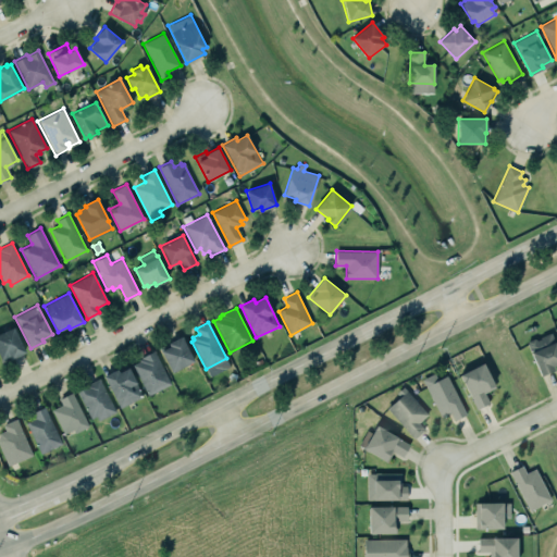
[(14,326),(0,332),(0,356),(2,361),(25,351),(14,326)]
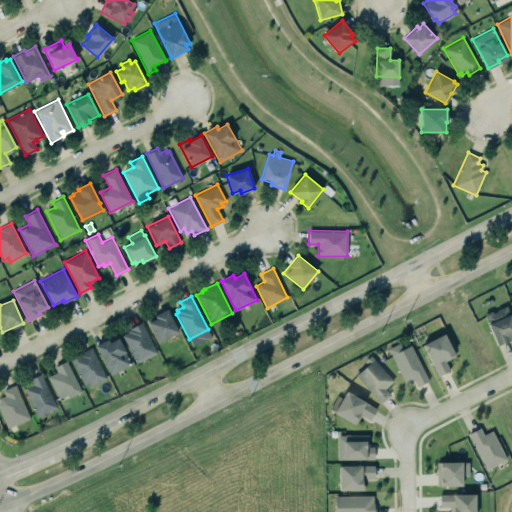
[(483,313),(489,310),(490,311),(491,311),(491,312),(495,310),(495,309),(505,305),(511,321),(511,333),(506,335),(507,339),(501,342),(495,345),(486,324),(482,315),(483,314),(483,313)]
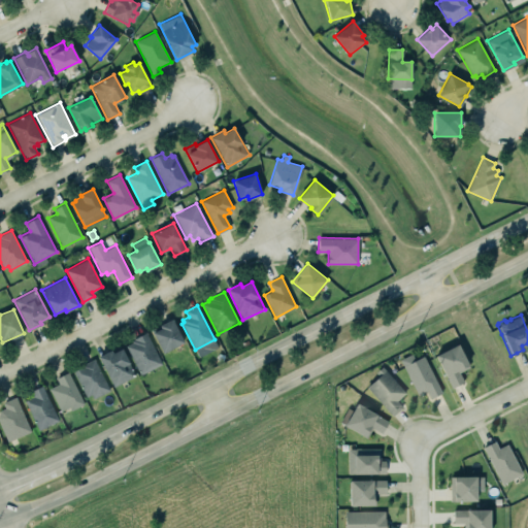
[(172,319),(151,329),(163,353),(184,341),(172,319)]
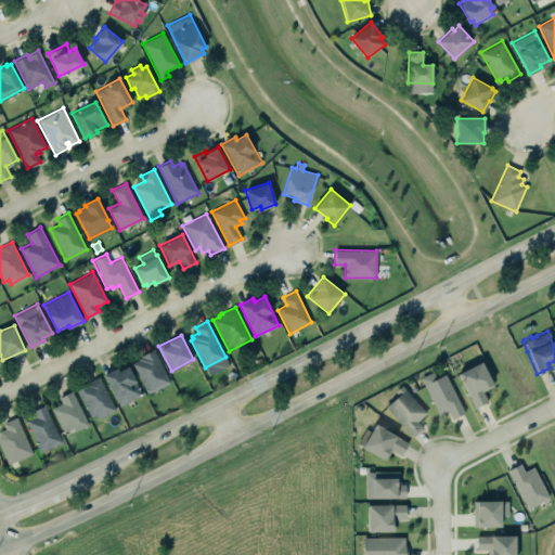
[(153,349),(141,356),(141,357),(138,358),(139,360),(131,363),(147,395),(170,382),(153,349)]
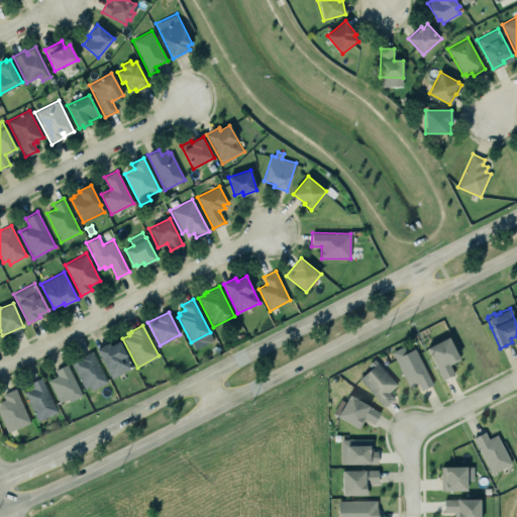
[(454,375),(450,365),(458,360),(449,337),(427,346),(440,381),(454,375)]
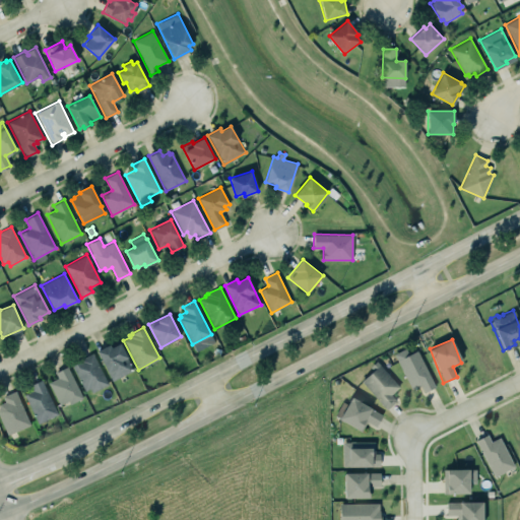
[(111,347),(110,344),(98,350),(112,380),(133,370),(120,343),(111,347)]
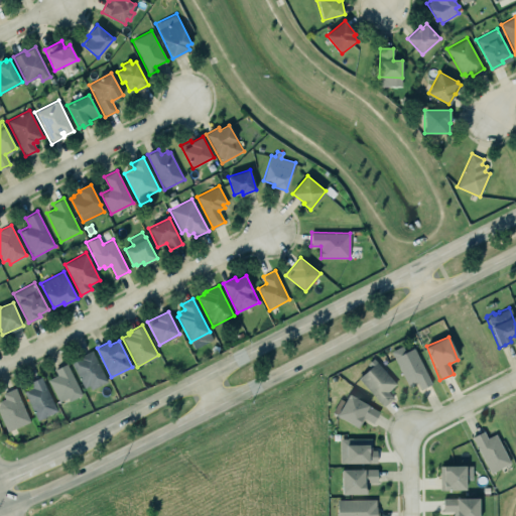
[(404,352),(401,345),(389,351),(407,386),(413,383),(414,382),(415,381),(419,388),(429,383),(412,347),(404,352)]
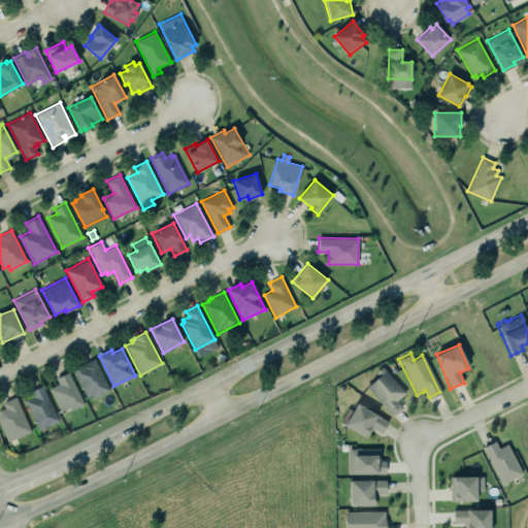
[(94,358),(109,390),(93,398),(91,394),(86,396),(72,370),(81,366),(80,365),(94,358)]
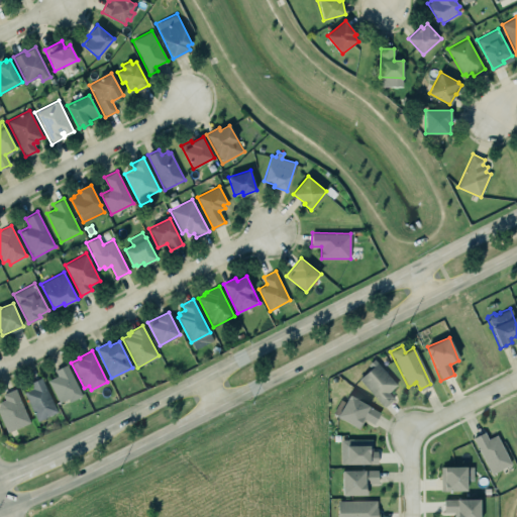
[(397,385),(376,362),(357,379),(385,407),(394,399),(388,393),(397,385)]
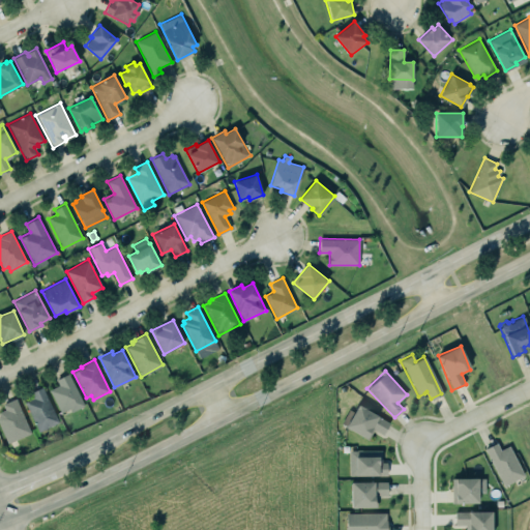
[(68,374),(56,380),(59,384),(49,389),(61,412),(69,408),(70,411),(84,405),(68,374)]
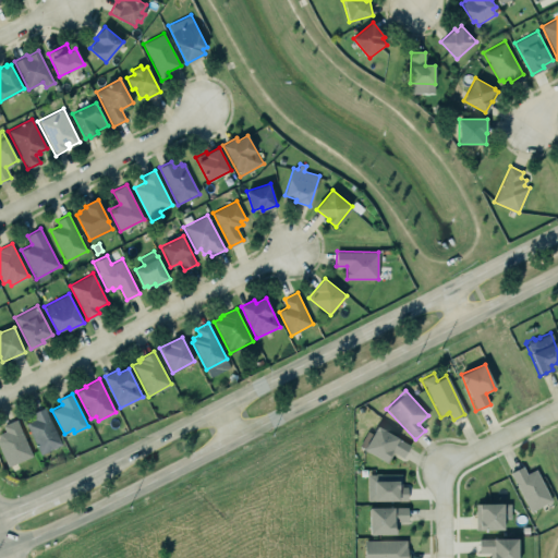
[(45,407),(62,444),(40,453),(26,423),(35,420),(32,413),(45,407)]
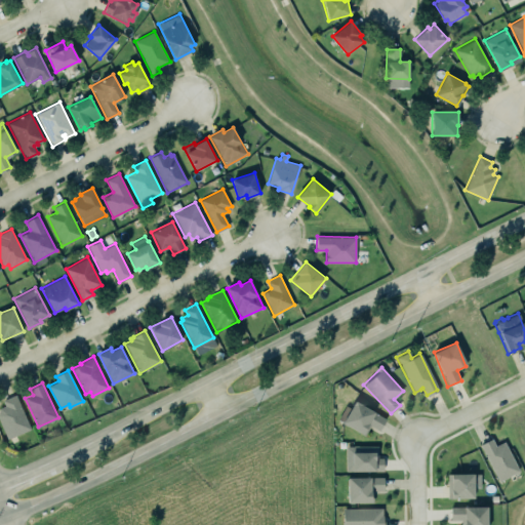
[(15,395),(30,429),(7,439),(0,421),(0,407),(5,405),(3,400),(15,395)]
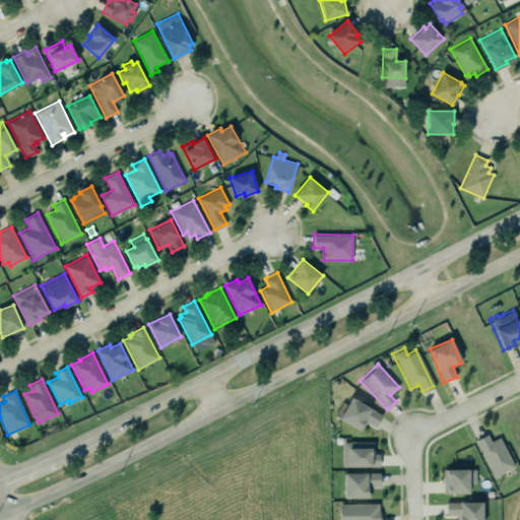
[(376,427),(382,414),(350,397),(338,419),(362,432),(367,421),(376,427)]
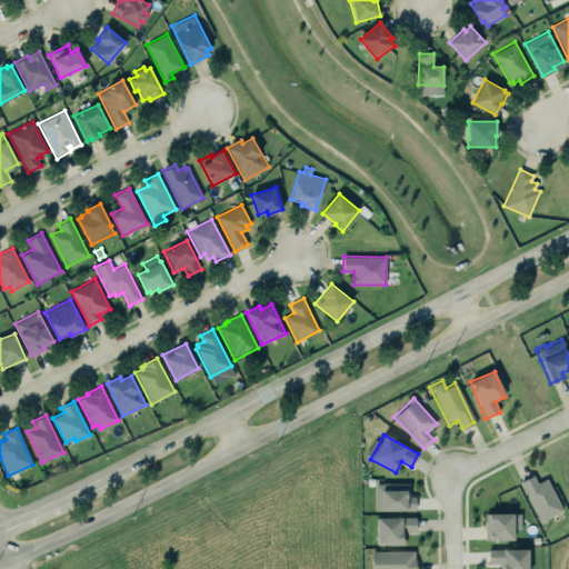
[(518,479),(529,473),(533,480),(543,476),(560,508),(538,519),(518,479)]
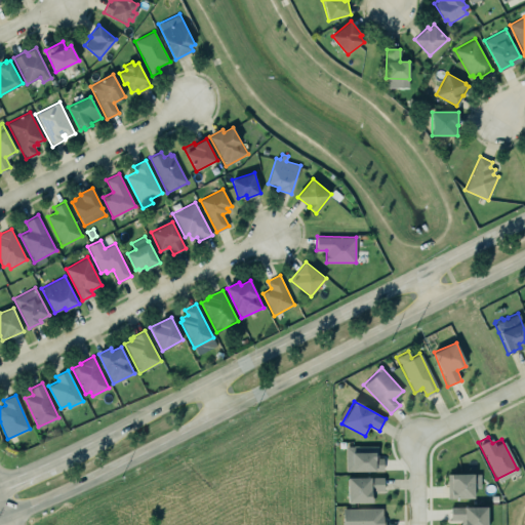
[(347,472),(384,471),(382,458),(377,458),(377,446),(346,446),(347,472)]
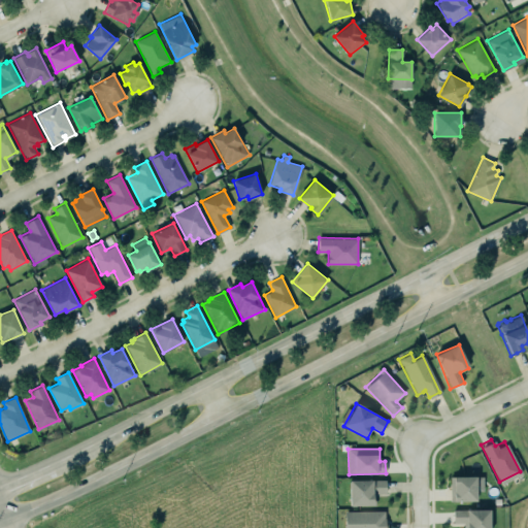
[(483,492),(484,476),(452,476),(451,500),(476,501),(476,491),(483,492)]
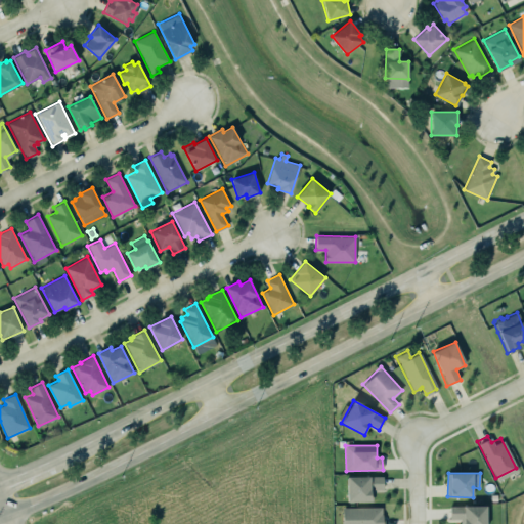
[(383,490),(383,476),(346,477),(347,503),(373,501),(373,490),(383,490)]
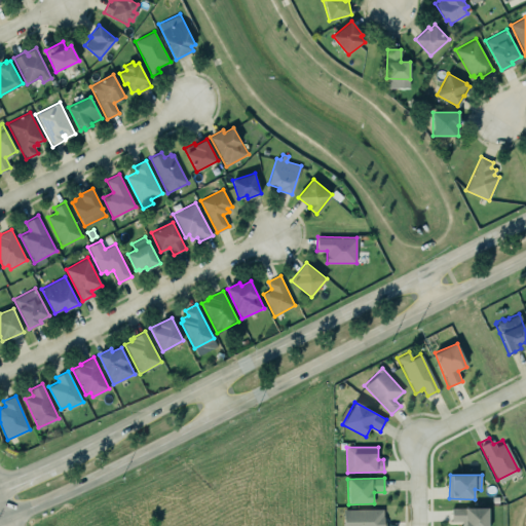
[(339,505),(339,525),(384,525),(384,504),(339,505)]
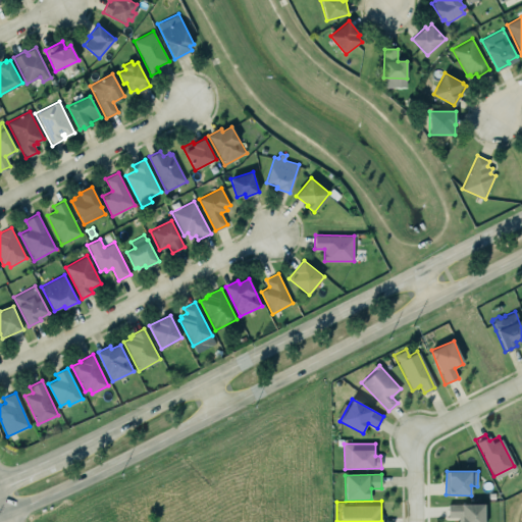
[(449,504),(449,518),(459,518),(458,521),(484,521),(484,504),(449,504)]
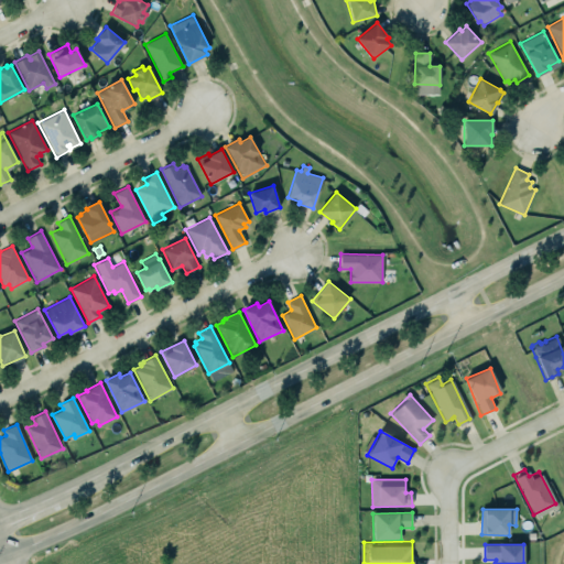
All buildings are outlined.
